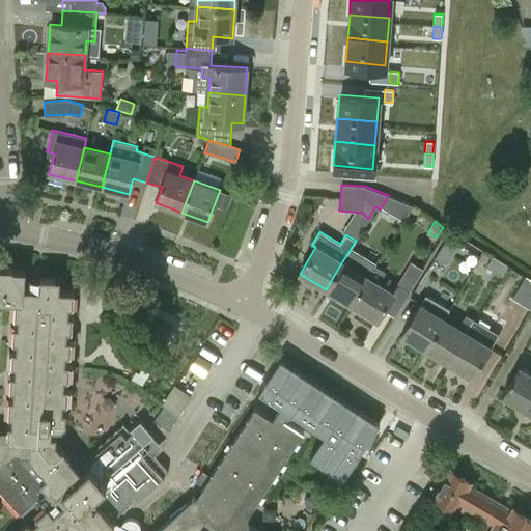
[(446,264),(458,243),(456,242),(448,236),(435,258),(446,264)]
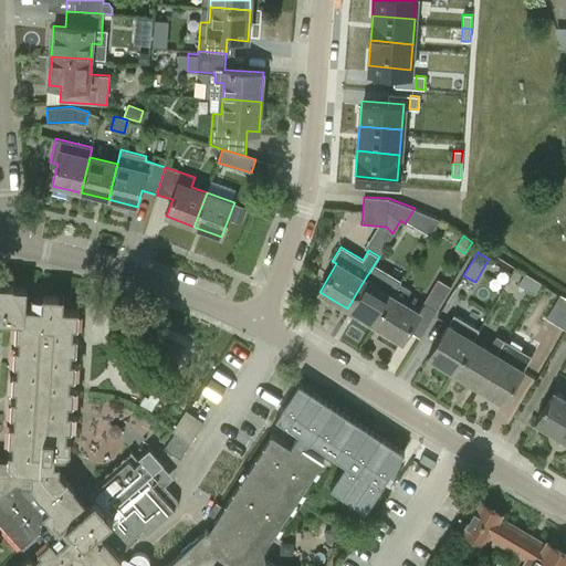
[(535,295),(542,283),(536,280),(525,273),(519,284),(535,295)]
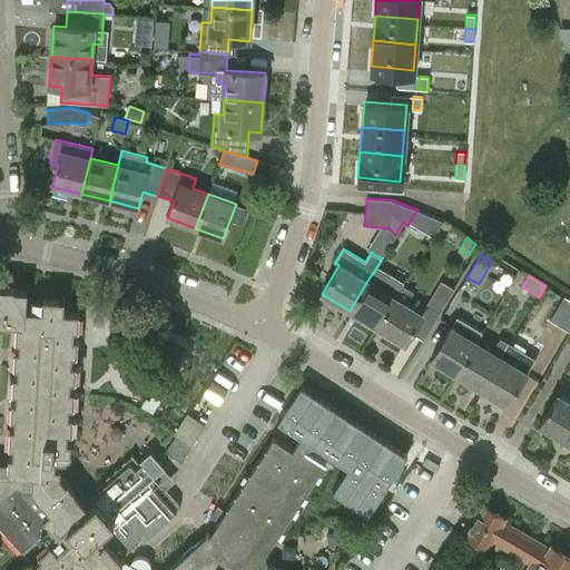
[(394,297),(367,281),(350,311),(376,327),(394,297)]
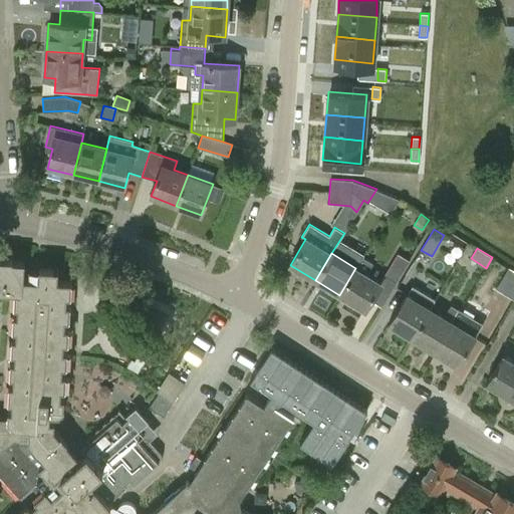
[(362,257),(355,268),(339,295),(364,310),(374,293),(384,299),(395,282),(409,260),(398,253),(384,276),(380,283),(365,274),(372,263),(362,257)]
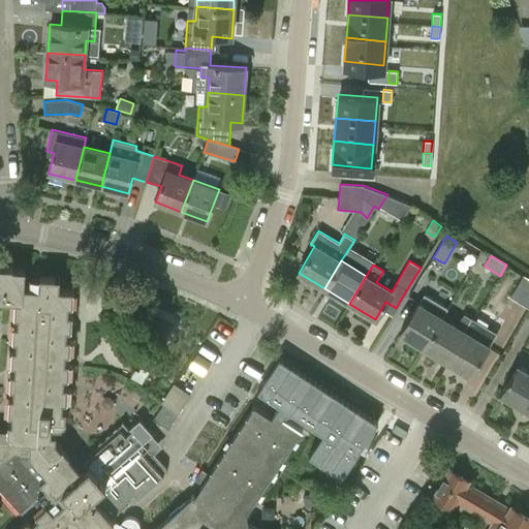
[(0,490),(20,514),(32,503),(39,510),(36,514),(38,517),(32,522),(30,520),(18,528),(97,528),(99,528),(101,528),(104,528),(114,521),(104,509),(106,507),(115,516),(130,502),(128,499),(133,495),(137,500),(165,475),(166,467),(152,450),(144,450),(141,454),(136,448),(153,434),(139,418),(129,428),(123,422),(76,464),(56,440),(56,433),(52,433),(52,426),(65,427),(66,409),(62,409),(63,401),(66,401),(67,385),(63,385),(64,376),(68,376),(69,362),(65,361),(66,352),(70,352),(71,337),(66,337),(67,329),(72,329),(72,313),(68,313),(69,304),(73,305),(74,289),(61,288),(62,277),(41,276),(40,287),(25,286),(27,269),(14,268),(14,267),(0,265),(0,490)]
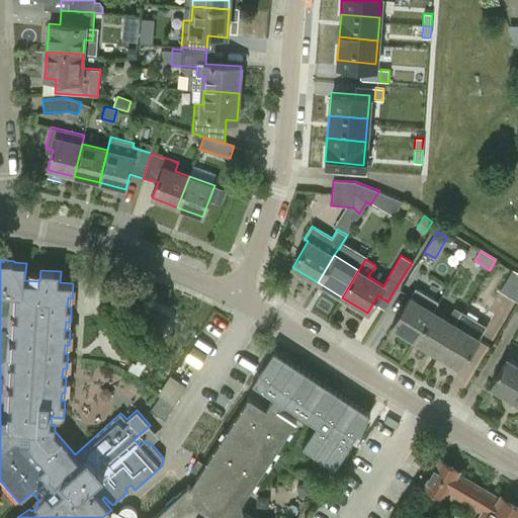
[(517,300),(517,272),(513,269),(500,291),(517,301),(517,300)]
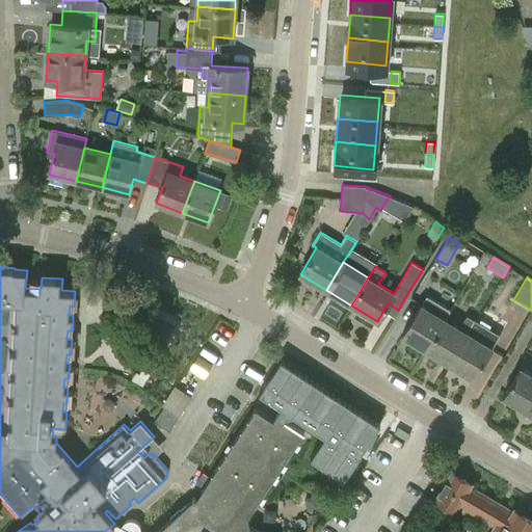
[(402,337),(426,351),(446,319),(422,304),(402,337)]
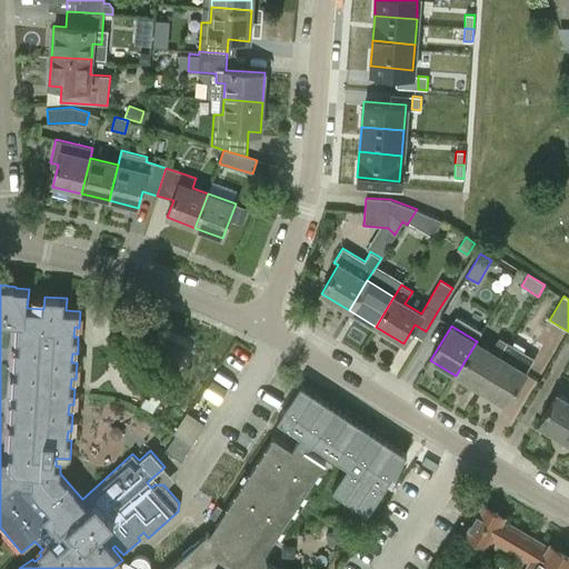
[(491,350),(477,341),(456,376),(480,391),(510,343),(499,337),(491,350)]
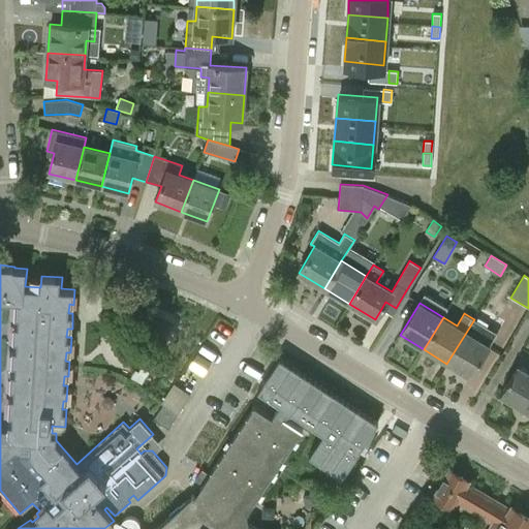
[(497,333),(474,319),(446,364),(470,377),(493,341),(492,341),(497,333)]
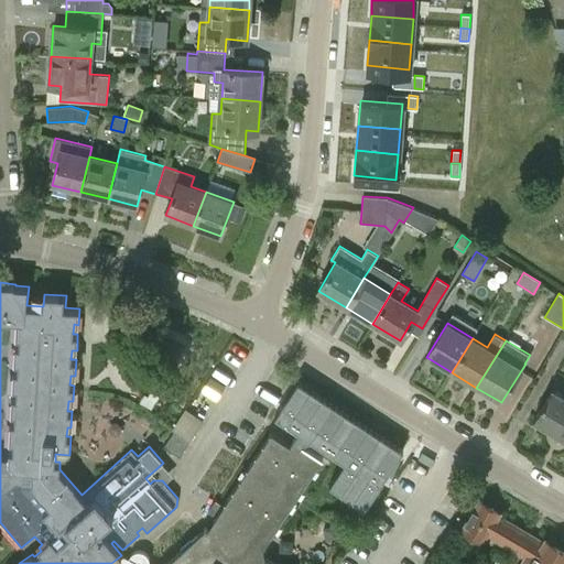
[(274,419),(295,433),(296,434),(304,442),(342,468),(329,487),(367,512),(407,445),(300,379),(274,419)]
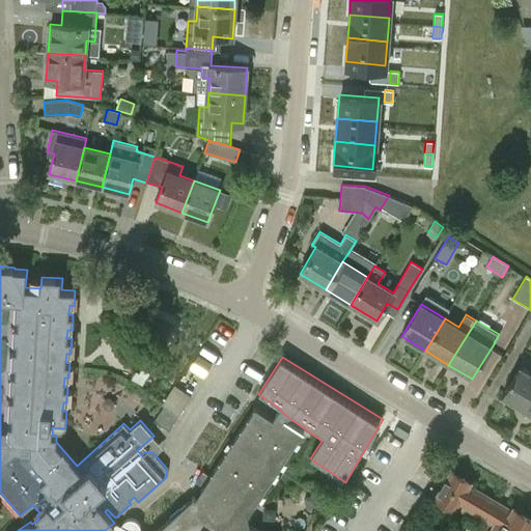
[(530,374),(519,367),(501,396),(527,412),(530,404),(530,374)]
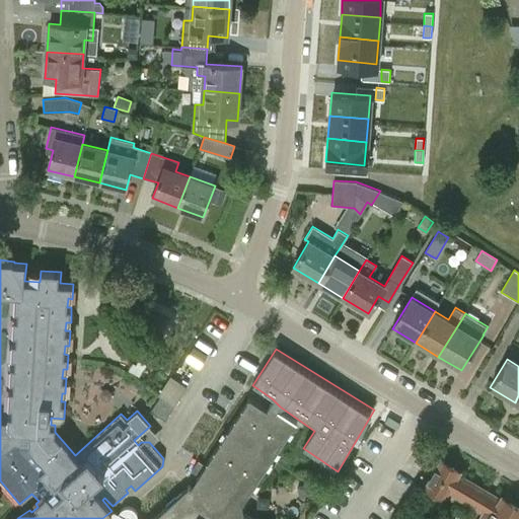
[(112,511),(102,518),(253,518),(243,512),(242,504),(297,421),(279,409),(280,406),(273,399),(267,409),(249,397),(196,478),(199,480),(194,489),(190,485),(151,518),(137,518),(138,516),(137,514),(137,512),(137,511),(136,511),(135,509),(134,508),(133,507),(131,507),(129,506),(127,506),(125,507),(124,507),(123,508),(121,509),(120,510),(119,511),(118,513),(112,510),(112,511)]
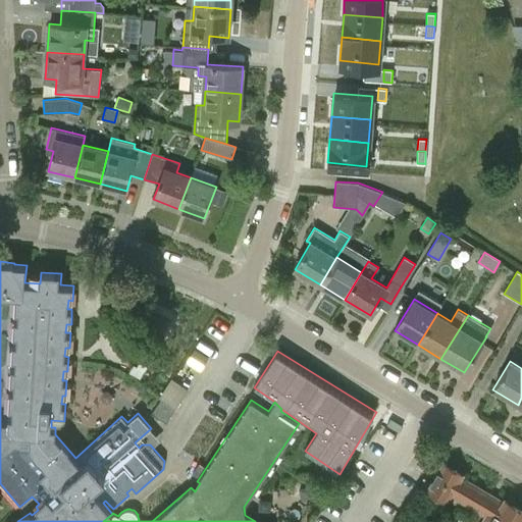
[(152,414),(166,423),(175,409),(161,400),(152,414)]
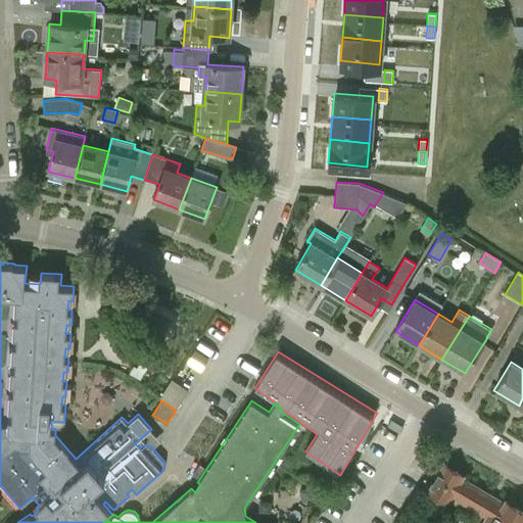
[(444,465),(428,491),(446,503),(450,496),(486,518),(483,522),(522,522),(522,513),(505,503),(504,505),(461,480),(464,476),(444,465)]
